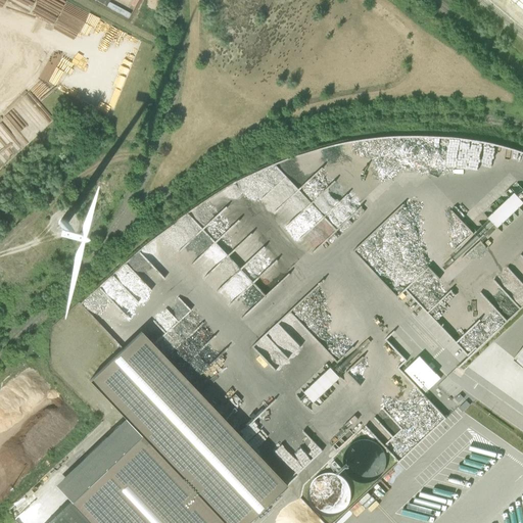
[(522,0),(511,0),(522,10),(522,0)]
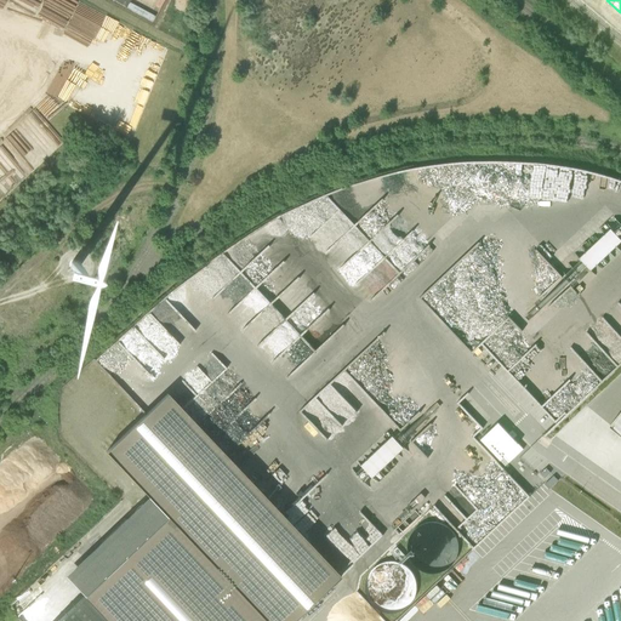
[(52,146),(68,146),(49,124),(46,130),(29,129),(23,142),(22,141),(7,153),(5,159),(0,159),(0,158),(0,200),(38,167),(38,159),(41,160),(52,152),(52,146)]
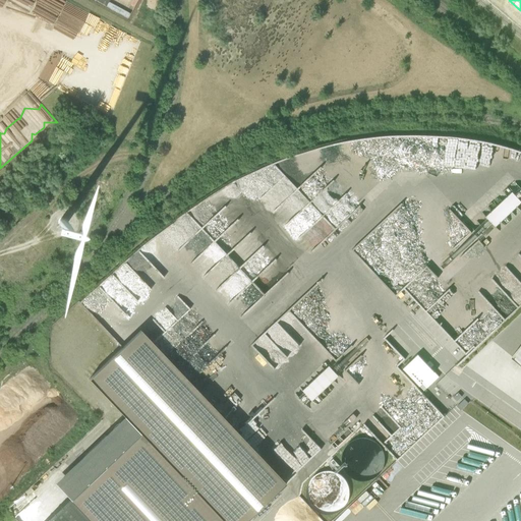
[(498,221),(520,198),(520,192),(515,186),(487,211),(498,221)]
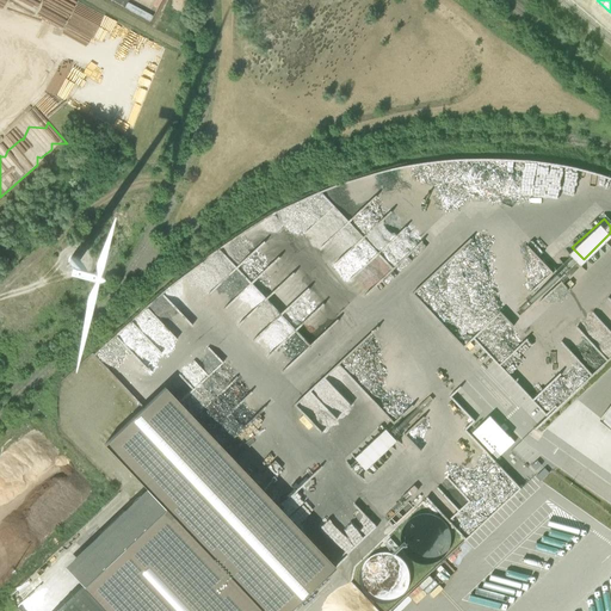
[(307,412),(326,434),(355,411),(355,401),(349,400),(352,397),(350,396),(351,392),(344,390),(343,405),(338,399),(331,406),(322,405),(323,388),(328,384),(329,381),(325,376),(296,400),(306,412),(307,412)]
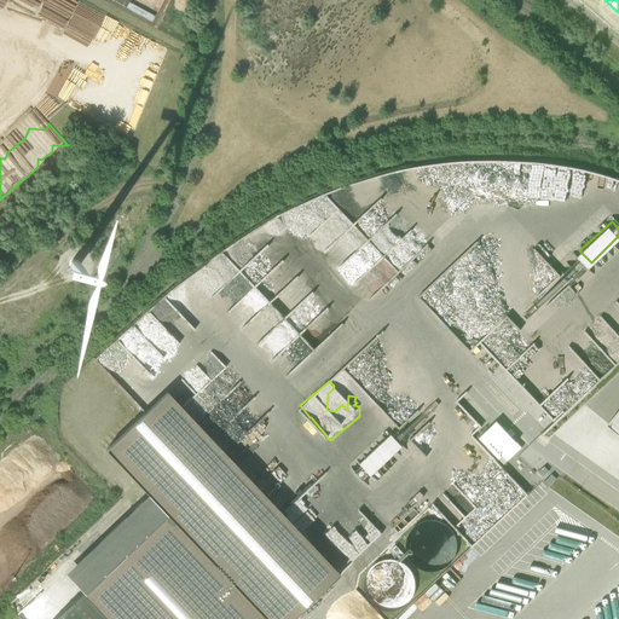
[(165,516),(56,618),(290,618),(339,574),(166,392),(104,451),(165,516)]
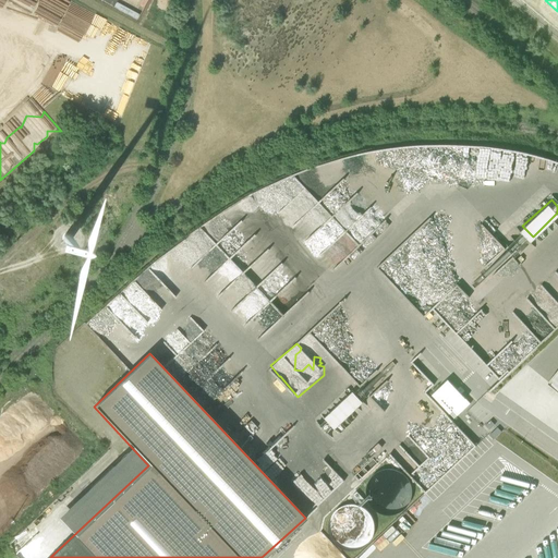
[(557,370),(548,381),(557,389),(557,370)]
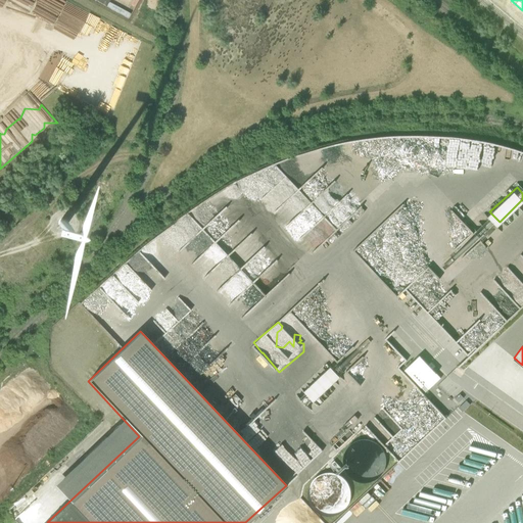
[(422,351),(407,365),(428,388),(443,375),(422,351)]
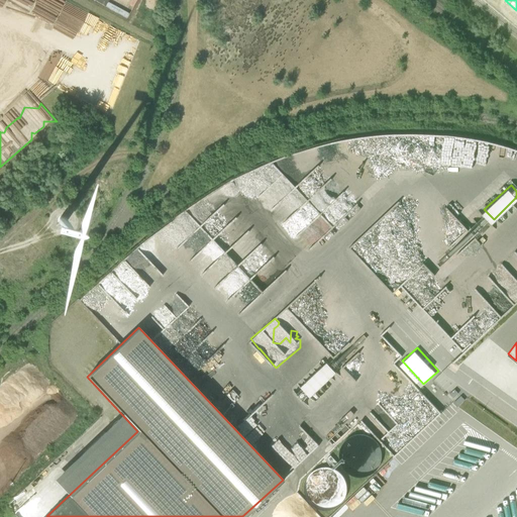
[(327,363),(301,387),(310,398),(336,373),(327,363)]
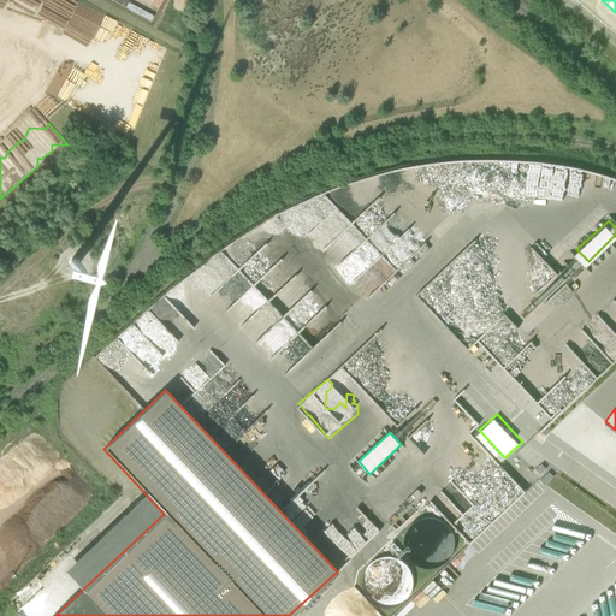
[(437,574),(391,615),(413,615),(424,606),(419,600),(442,579),(437,574)]
